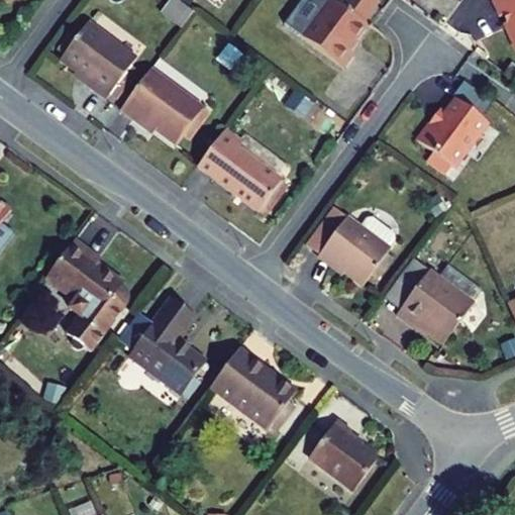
[(178,19),(188,12),(180,0),(178,0),(170,6),(178,19)]
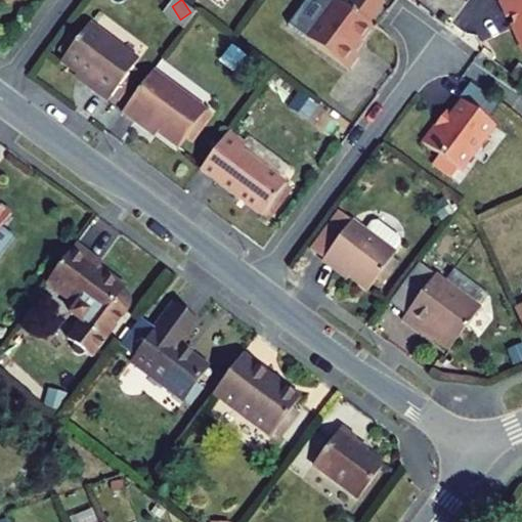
[(331,0),(303,37),(346,68),(356,54),(351,50),(370,25),(336,0),(331,0)]
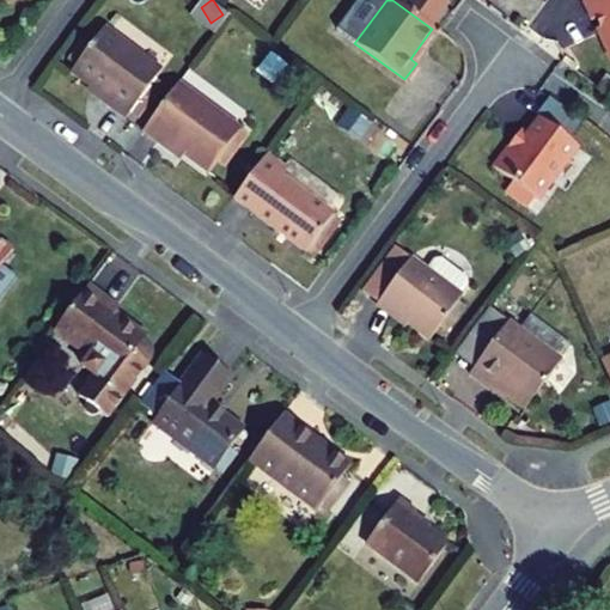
[(581,0),(590,18),(597,16),(601,24),(599,25),(598,28),(598,31),(608,53),(609,53),(609,0),(581,0)]
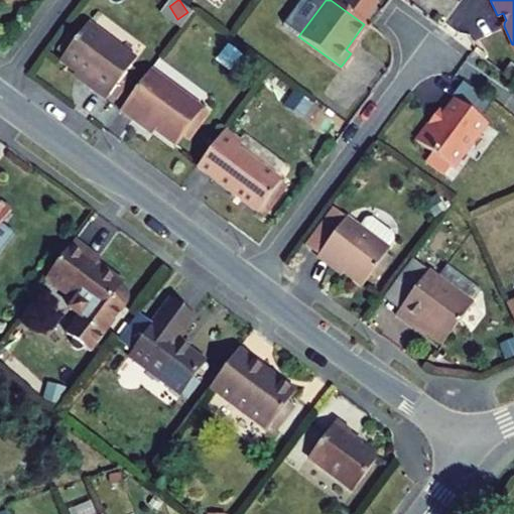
[(134,57),(86,22),(81,28),(61,54),(57,59),(83,79),(81,82),(104,99),(107,94),(129,65),(134,57)]
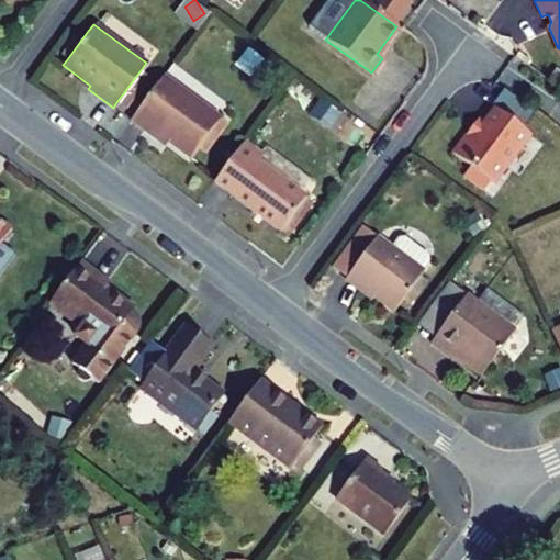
[(67,59),(88,31),(84,28),(63,56),(67,59)]
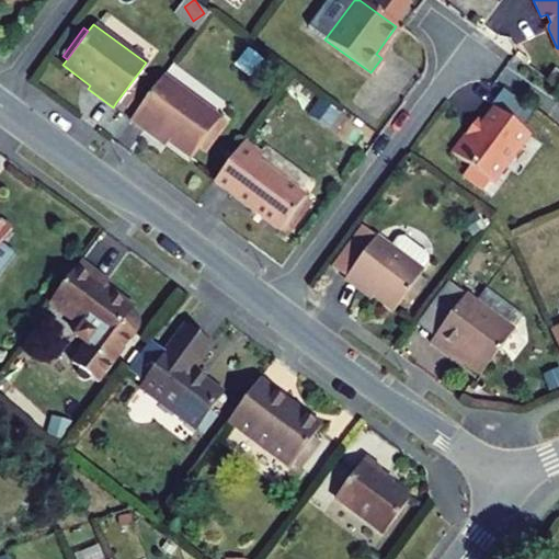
[(248,49),(238,63),(251,72),(261,59),(248,49)]
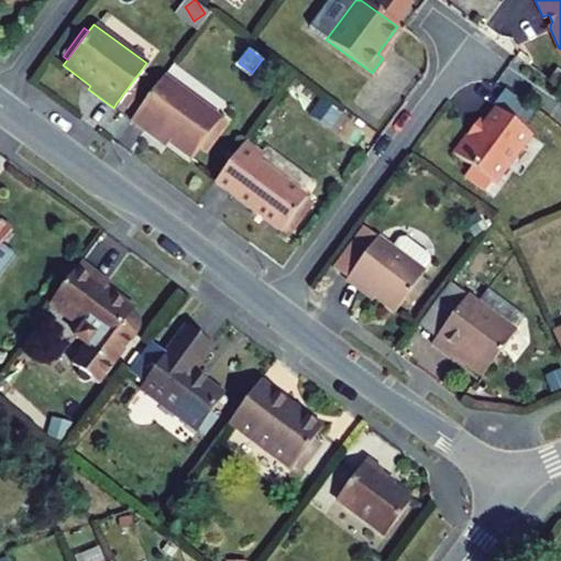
[(123,108),(147,76),(141,70),(117,102),(123,108)]
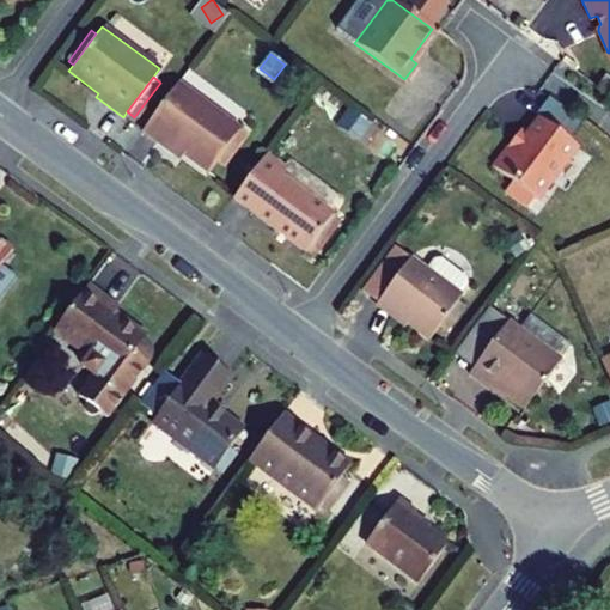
[(176,81),(140,129),(170,152),(174,147),(206,171),(214,160),(238,128),(176,81)]
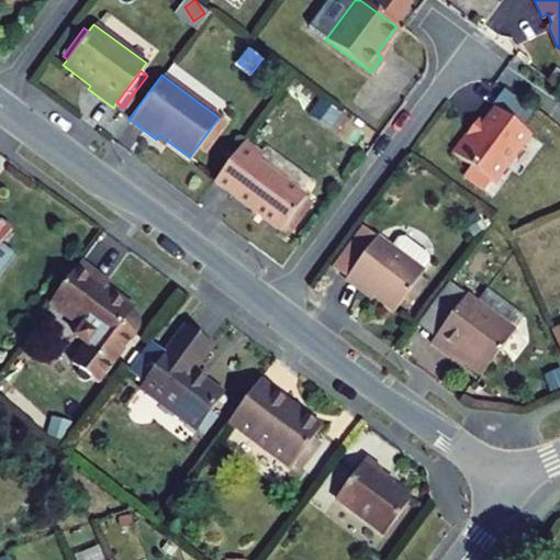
[(328,125),(337,113),(318,99),(309,111),(328,125)]
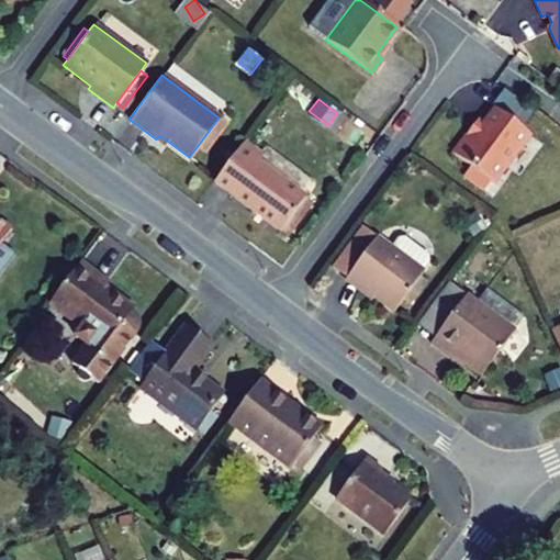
[(466,131),(450,152),(468,166),(461,174),(482,189),(489,181),(492,182),(528,134),(493,108),(482,123),(480,121),(470,134),(466,131)]
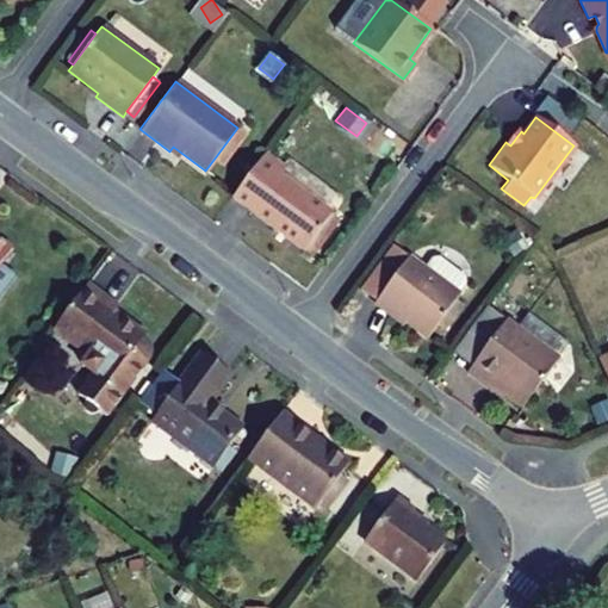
[(246,134),(237,128),(213,160),(222,166),(246,134)]
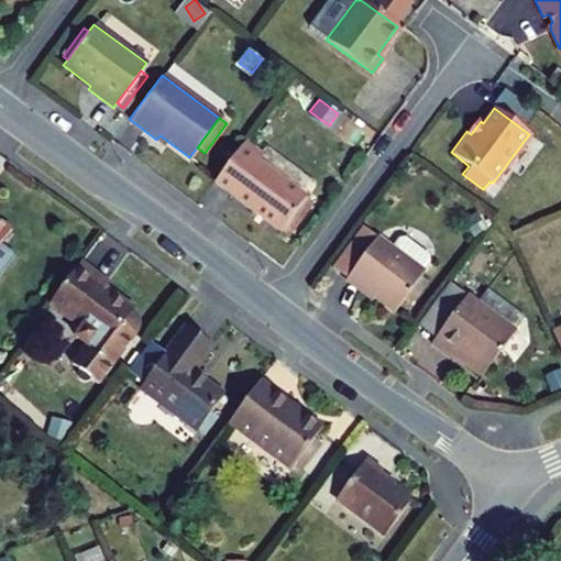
[(481,121),(476,119),(466,131),(471,134),(481,121)]
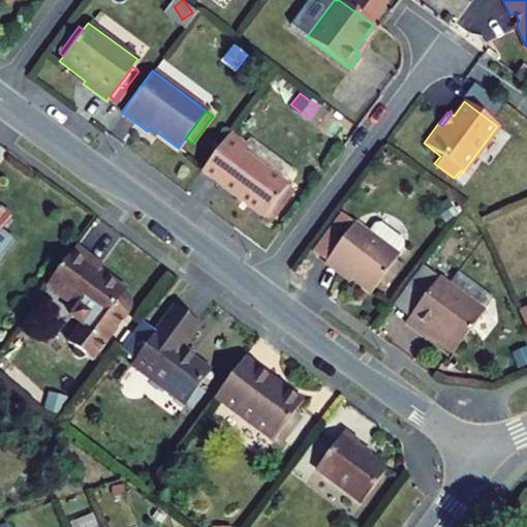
[(228,132),(199,171),(262,217),(285,186),(287,184),(242,150),(246,145),(228,132)]
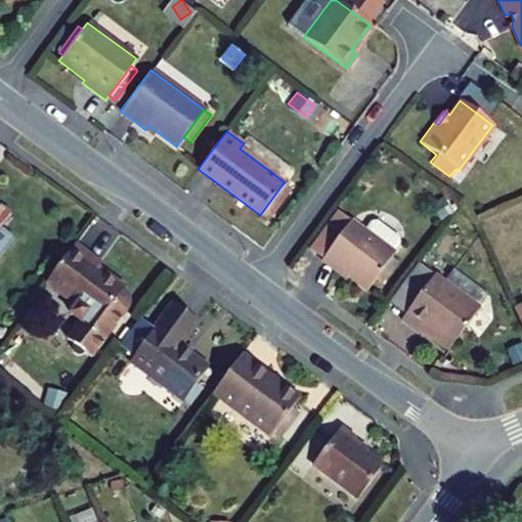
[(240,148),(285,182),(293,171),(248,137),(244,143),(240,148)]
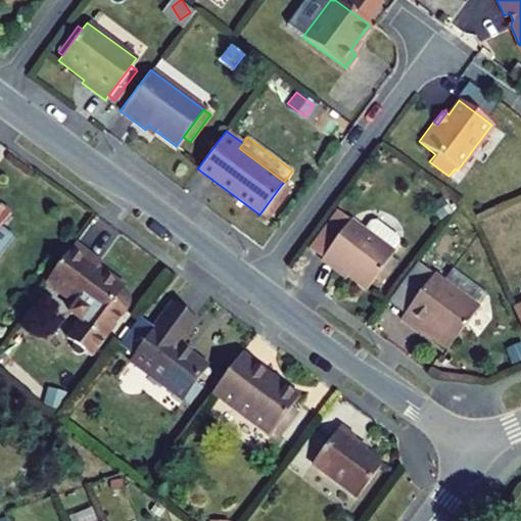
[(282,184),(259,215),(267,220),(289,189),(282,184)]
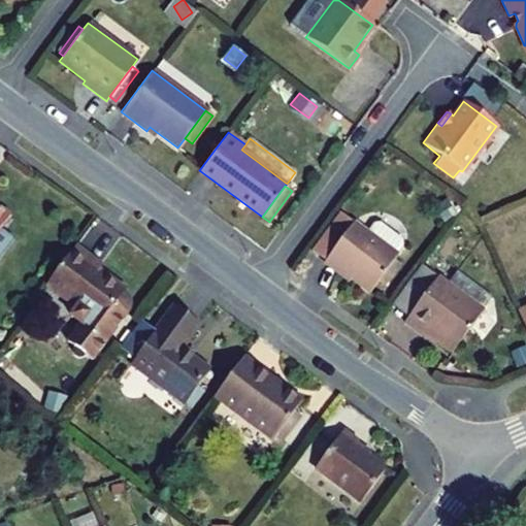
[(448,199),(434,205),(441,220),(454,214),(448,199)]
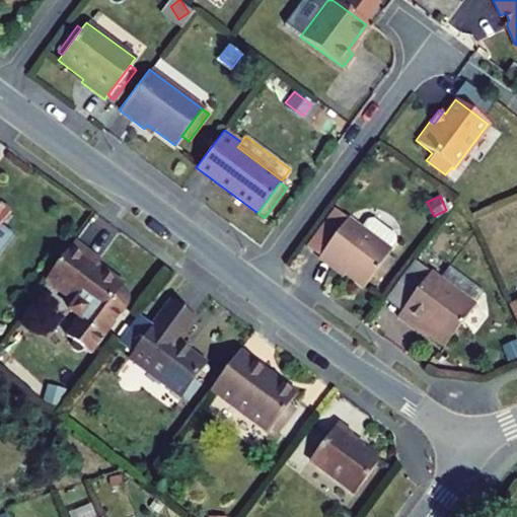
[(0,221),(8,211),(0,205),(0,221)]
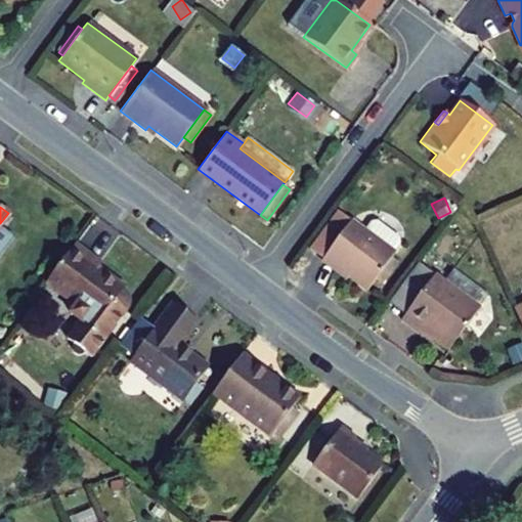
[(336,212),(331,217),(344,227),(349,222),(336,212)]
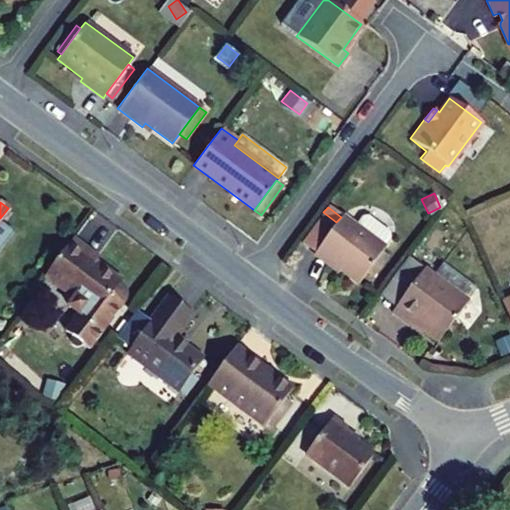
[(358,213),(351,222),(342,215),(341,217),(336,222),(323,212),(301,243),(314,252),(313,254),(331,268),(333,265),(357,283),(391,237),(390,231),(363,211),(358,213)]
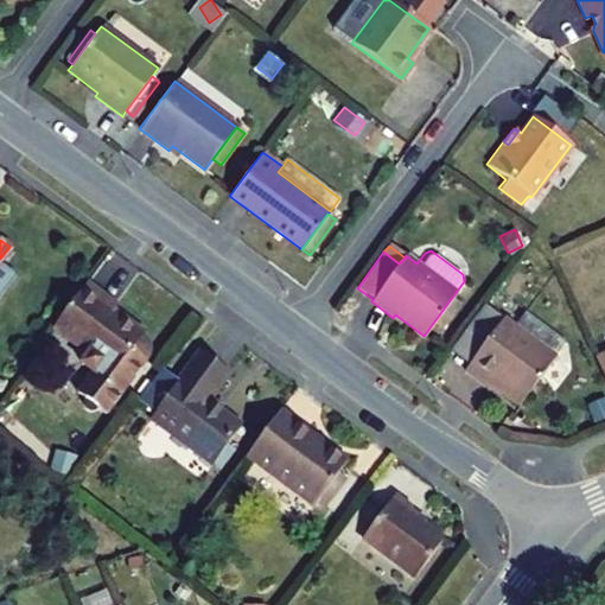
[(102,294),(84,281),(51,326),(87,352),(80,362),(90,370),(75,392),(83,397),(82,399),(82,403),(84,406),(86,407),(90,409),(94,408),(95,406),(103,413),(110,403),(144,360),(142,358),(144,358),(144,357),(145,357),(146,354),(146,352),(147,351),(147,346),(147,345),(146,344),(146,343),(146,342),(145,341),(145,339),(144,339),(141,336),(140,335),(142,332),(99,300),(102,294)]
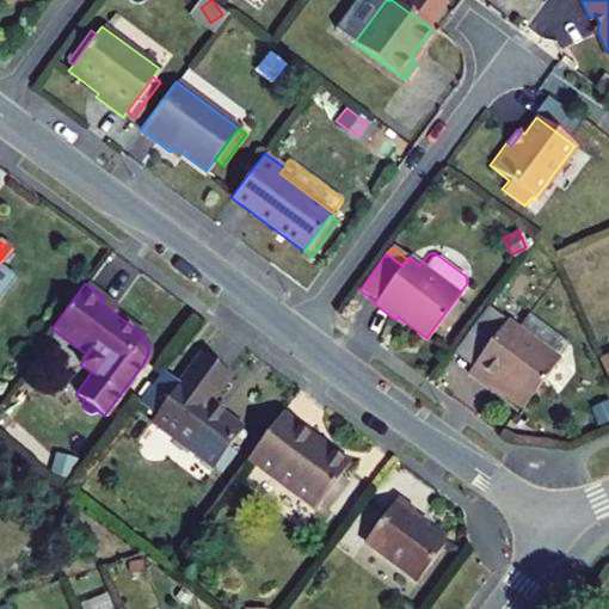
[(505,319),(466,371),(490,389),(493,386),(521,407),(558,358),(505,319)]
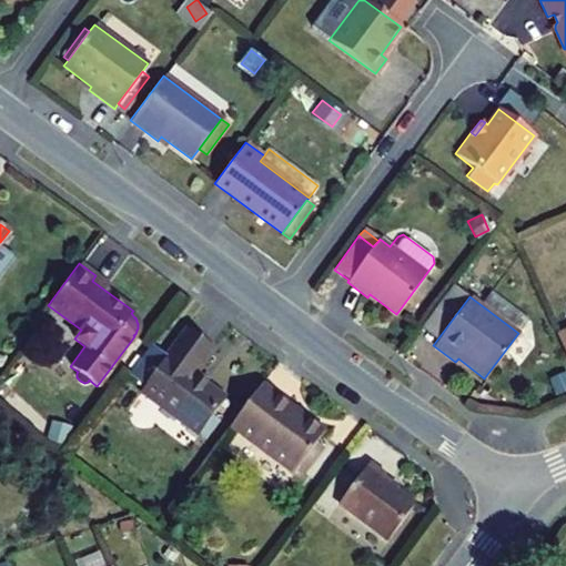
[(196,433),(223,397),(192,373),(212,347),(185,327),(164,355),(150,344),(128,374),(143,385),(139,391),(196,433)]
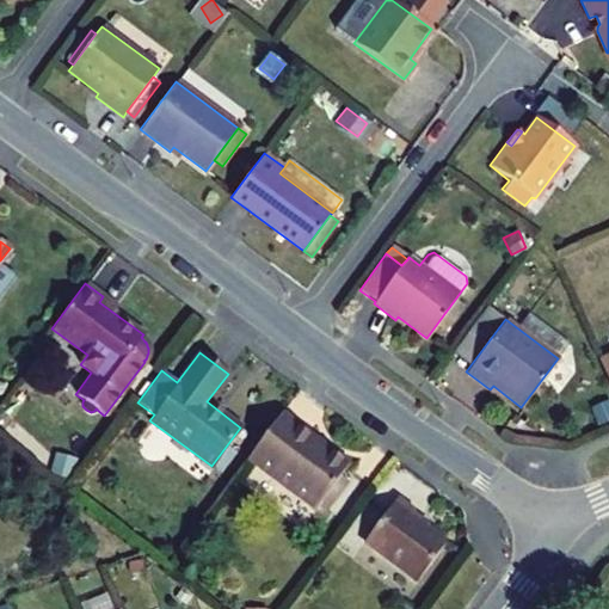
[(319,441),(280,412),(246,457),(314,508),(315,505),(339,474),(344,467),(315,446),(319,441)]
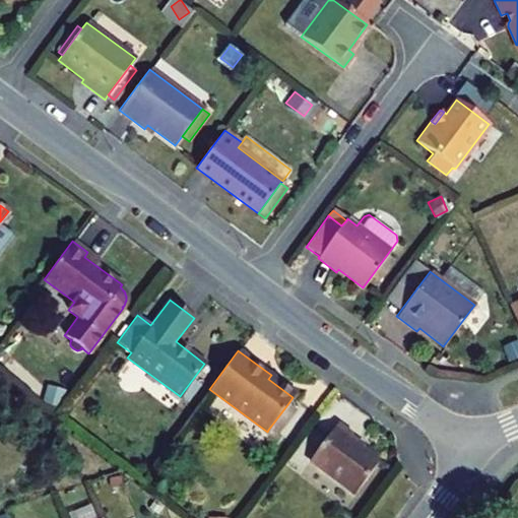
[(58,406),(63,390),(47,385),(42,402),(58,406)]
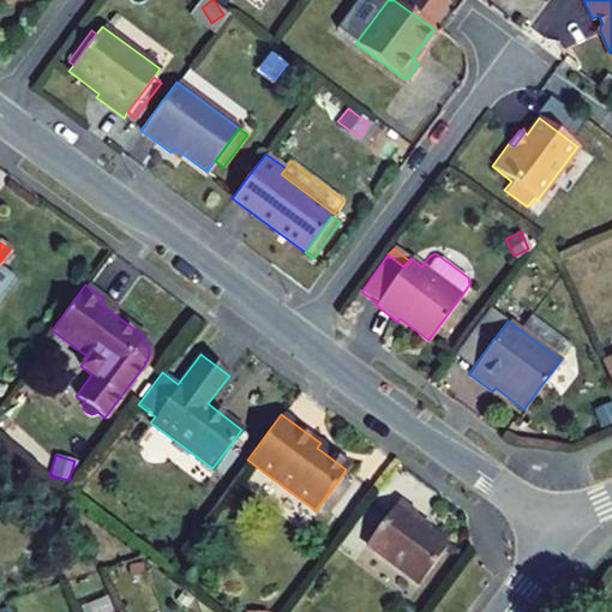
[(317,508),(325,515),(349,483),(341,477),(317,508)]
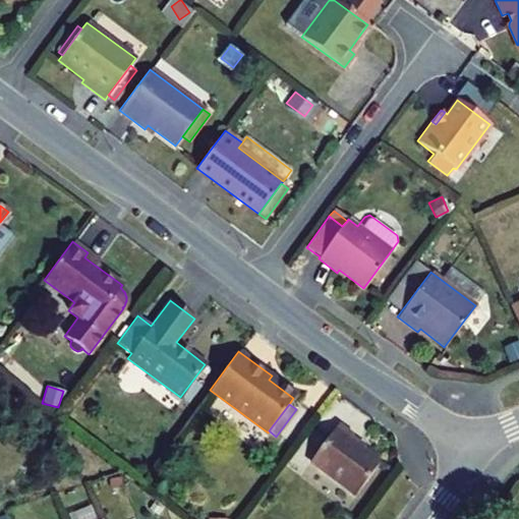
[(351,435),(337,424),(309,460),(354,494),(379,462),(348,439),(351,435)]
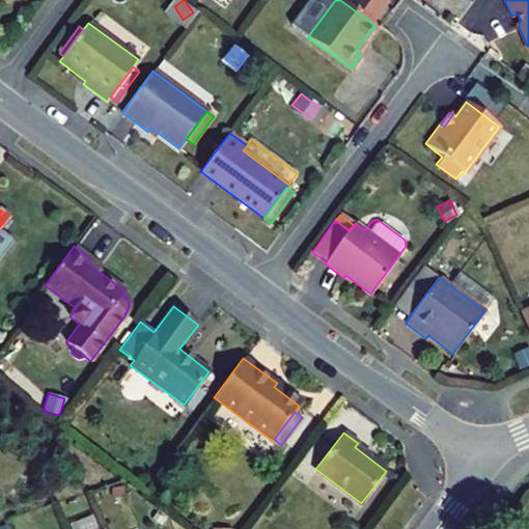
[(109,497),(121,496),(121,485),(109,486),(109,497)]
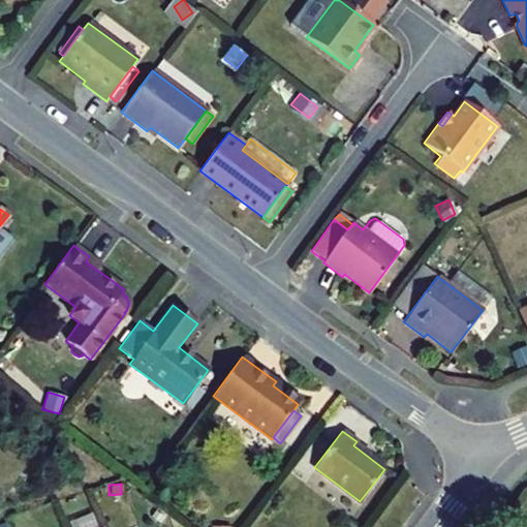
[(160,522),(165,514),(155,506),(149,514),(160,522)]
